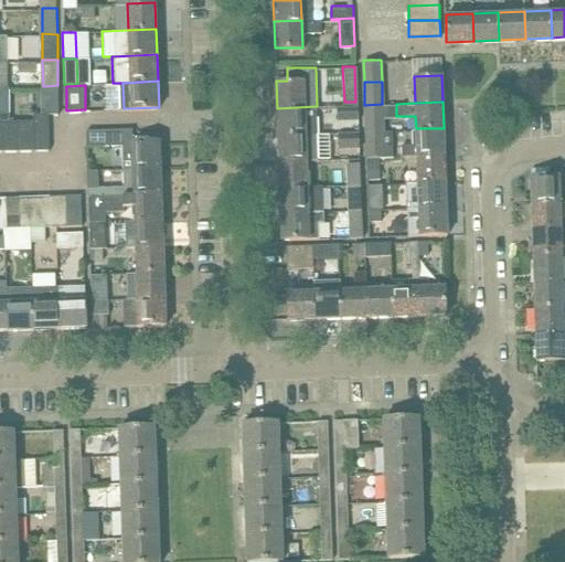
[(383,130),(382,104),(364,105),(365,130),(383,130)]
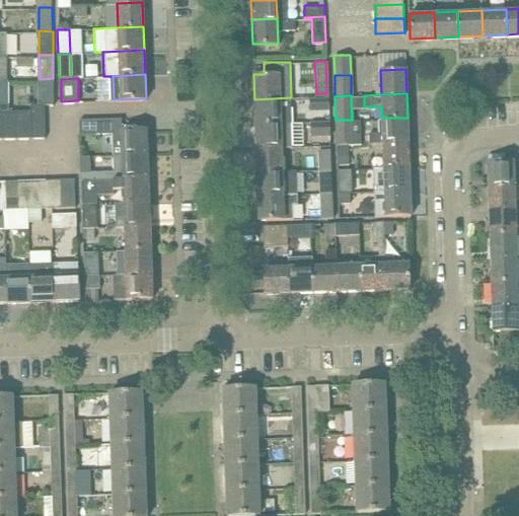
[(292,122),(291,97),(254,99),(255,123),(292,122)]
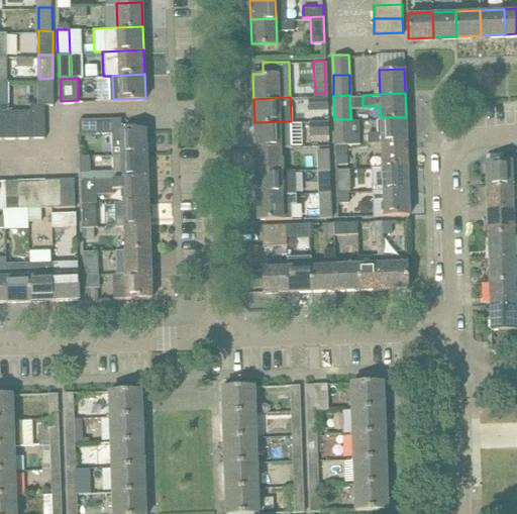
[(326,109),(326,101),(307,101),(307,110),(326,109)]
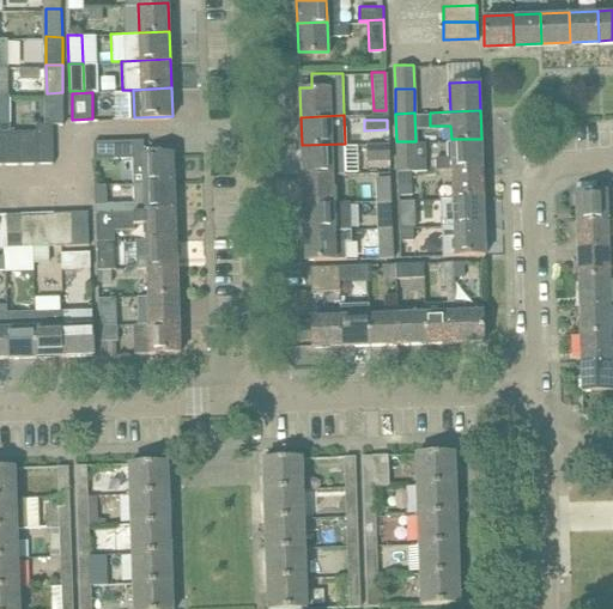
[(53,121),(47,121),(36,122),(35,122),(36,129),(36,162),(50,162),(53,162),(53,121)]
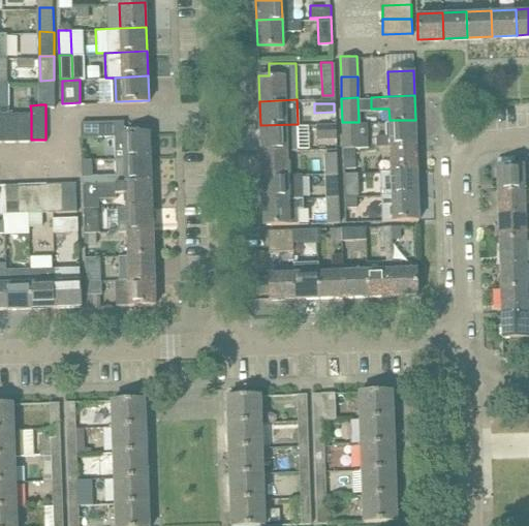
[(18,140),(17,112),(2,112),(3,140),(18,140)]
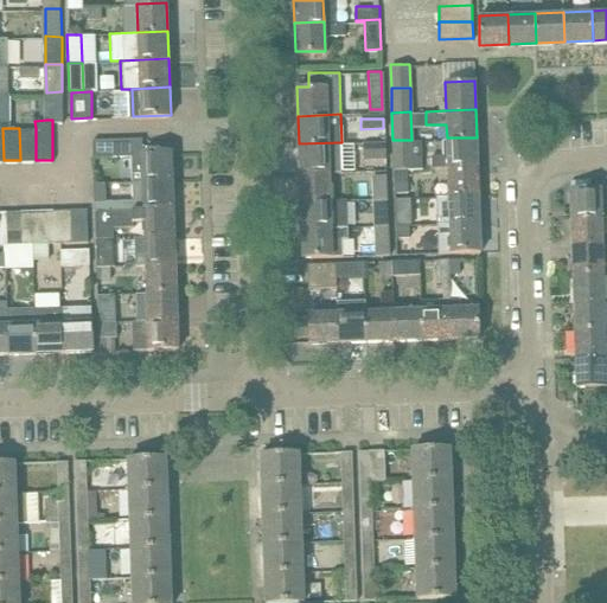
[(36,128),(19,128),(20,160),(36,160),(36,128)]
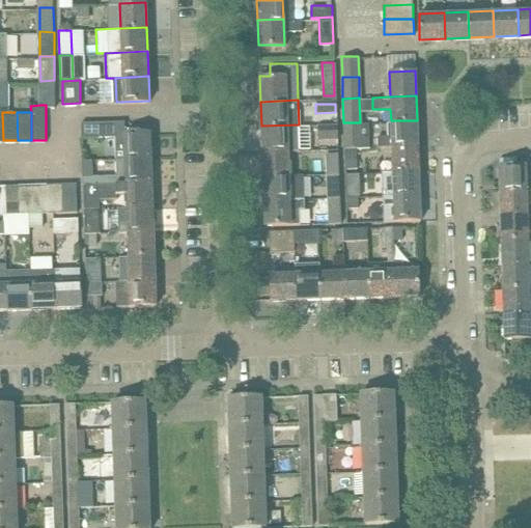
[(116,157),(150,156),(150,132),(124,132),(124,119),(80,121),(81,136),(115,135),(116,157)]
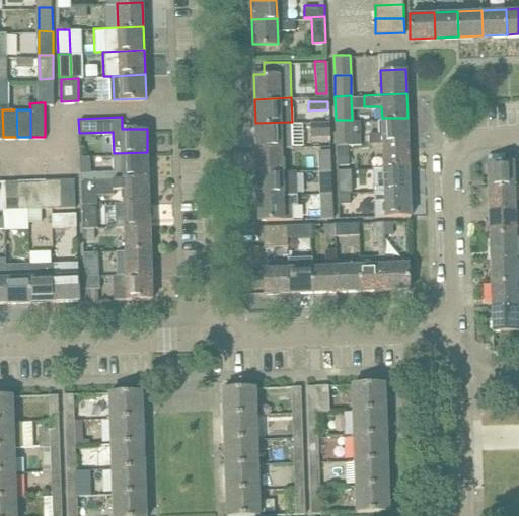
[(382,118),(382,130),(367,131),(367,142),(383,142),(409,141),(408,118),(382,118)]
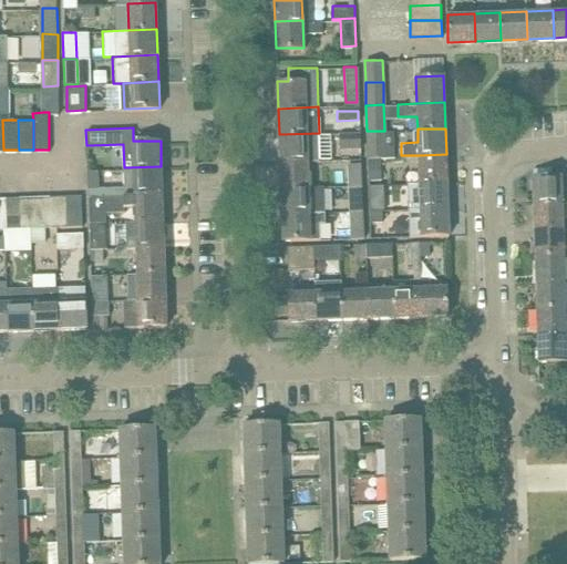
[(363,131),(343,132),(343,149),(364,147),(363,131)]
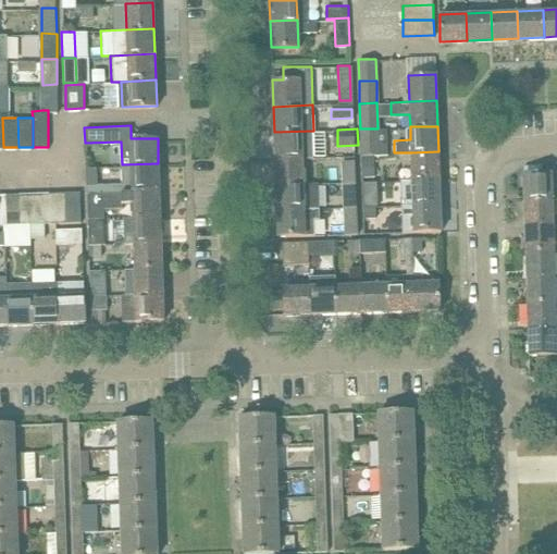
[(378,128),(360,128),(360,154),(379,154),(378,128)]
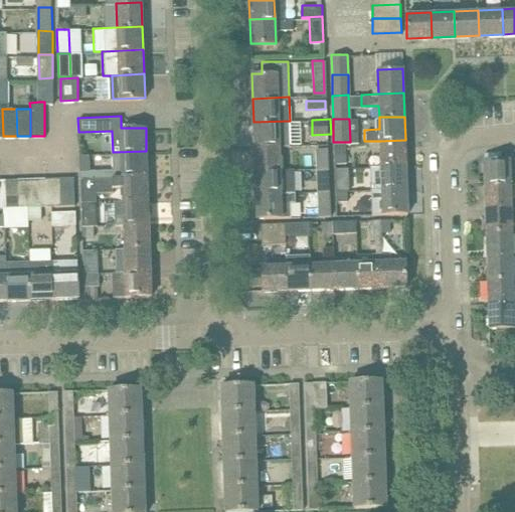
[(290,121),(253,122),(254,146),(280,145),(291,144),(290,121)]
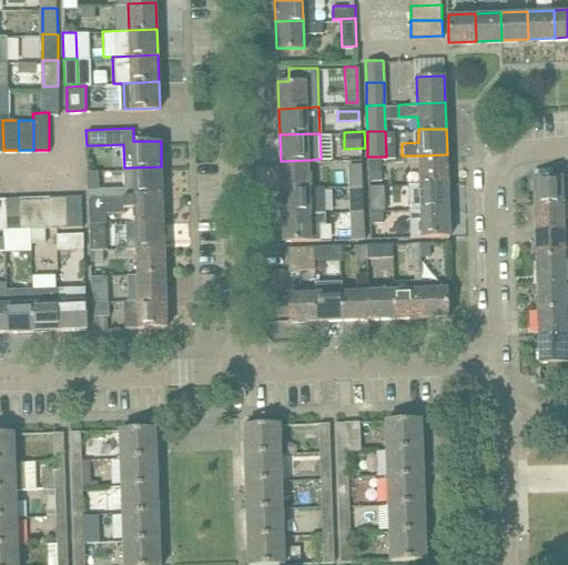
[(447,181),(447,154),(419,155),(419,181),(447,181)]
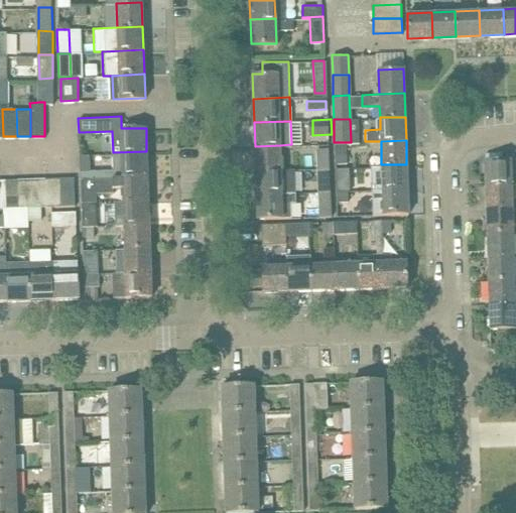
[(280,145),(255,146),(255,169),(280,168),(280,145)]
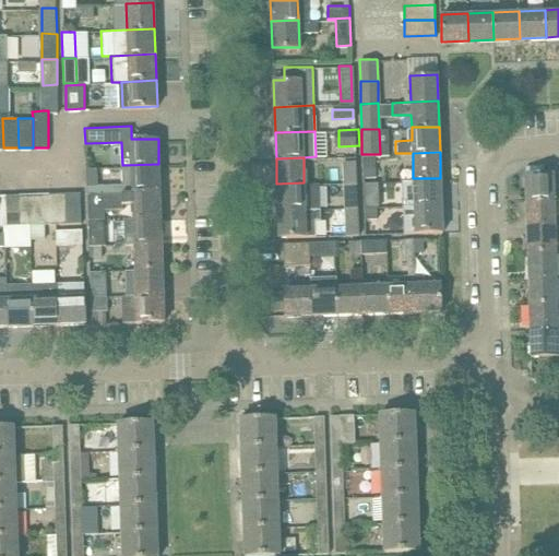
[(343,181),(357,180),(356,160),(342,161),(343,181)]
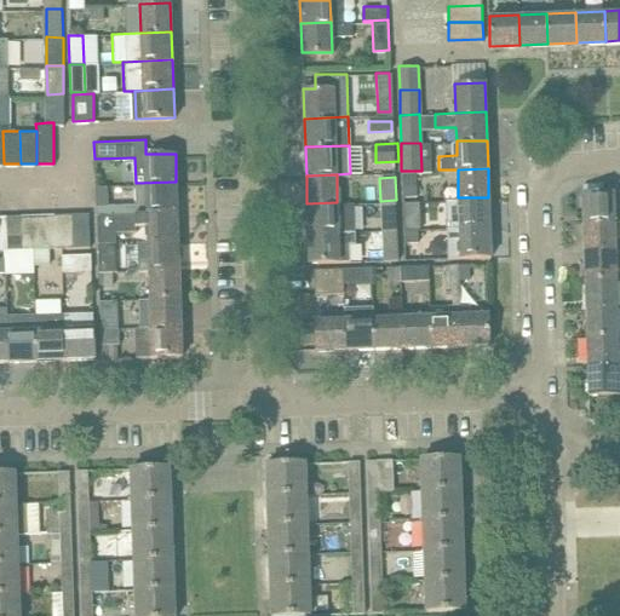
[(176,182),(136,183),(136,201),(92,202),(93,213),(98,213),(177,211),(176,182)]
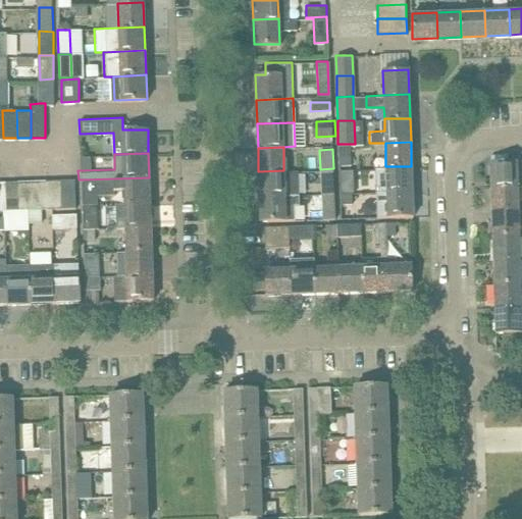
[(338,164),(351,163),(350,154),(338,154),(338,164)]
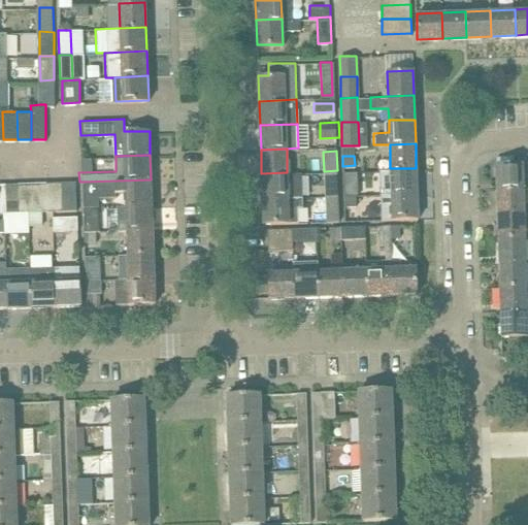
[(497,189),(523,188),(527,188),(527,163),(496,164),(497,189)]
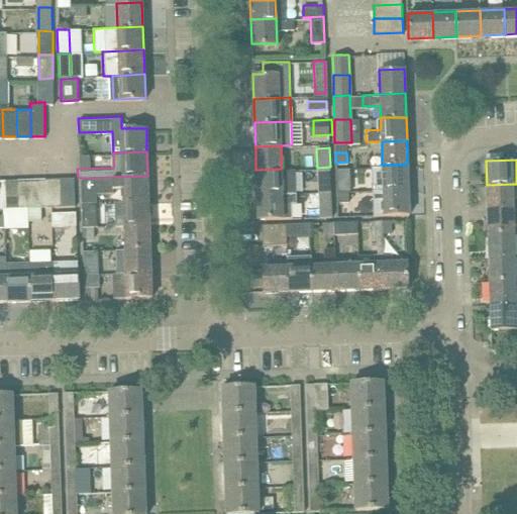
[(407,165),(382,165),(370,166),(370,190),(408,188),(407,165)]
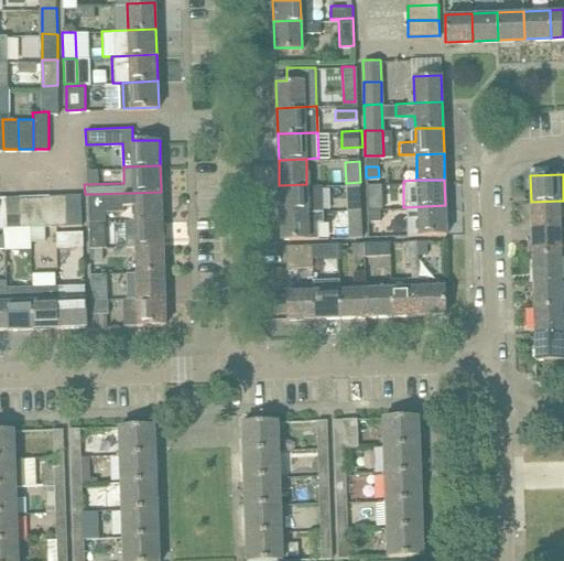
[(361,208),(360,182),(346,183),(347,209),(361,208)]
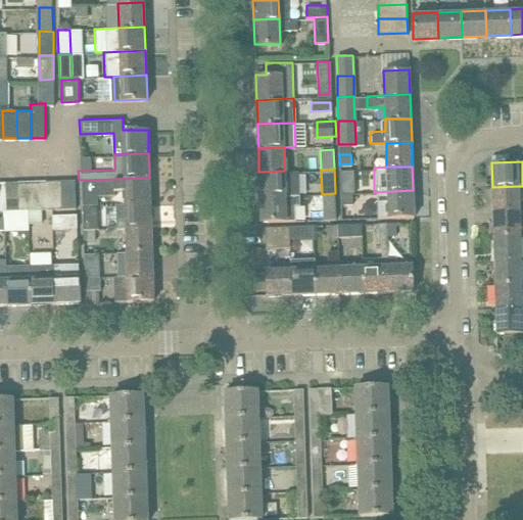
[(341,193),(350,192),(349,169),(340,169),(341,193)]
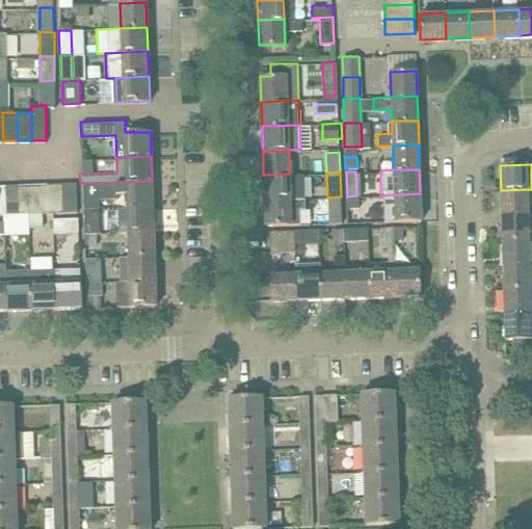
[(303,174),(289,174),(263,175),(264,200),(304,197),(303,174)]
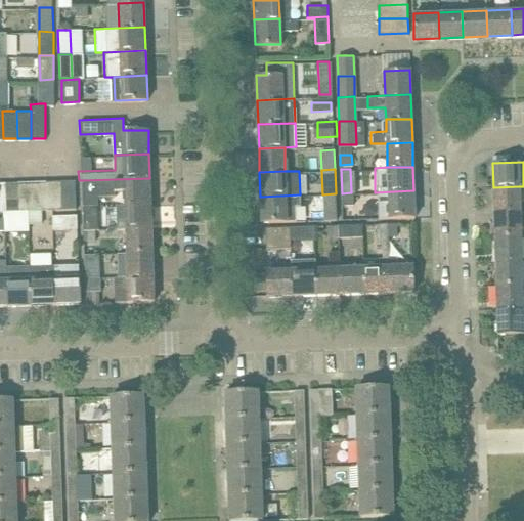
[(150,202),(149,178),(83,180),(84,205),(99,204),(98,197),(117,196),(117,189),(124,189),(125,203),(150,202)]
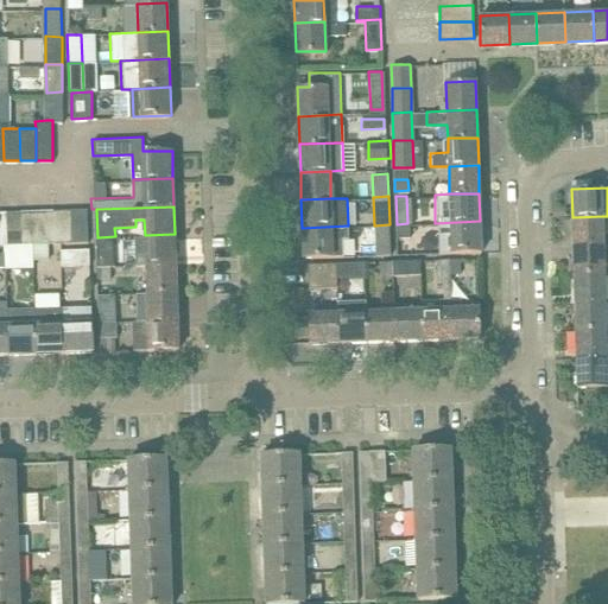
[(71,241),(70,208),(54,209),(55,242),(71,241)]
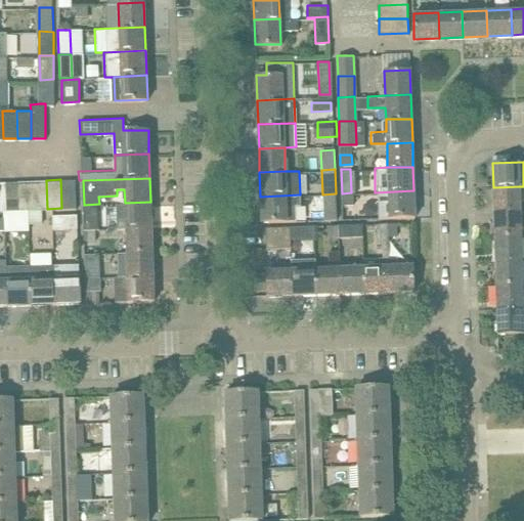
[(60,179),(61,208),(76,208),(75,179),(60,179)]
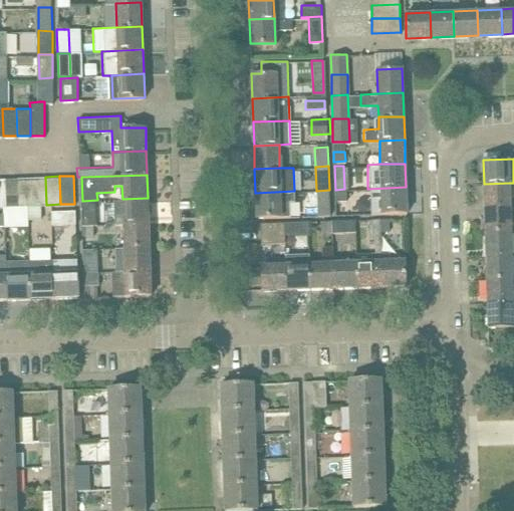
[(31,177),(18,178),(19,206),(27,206),(33,205),(31,177)]
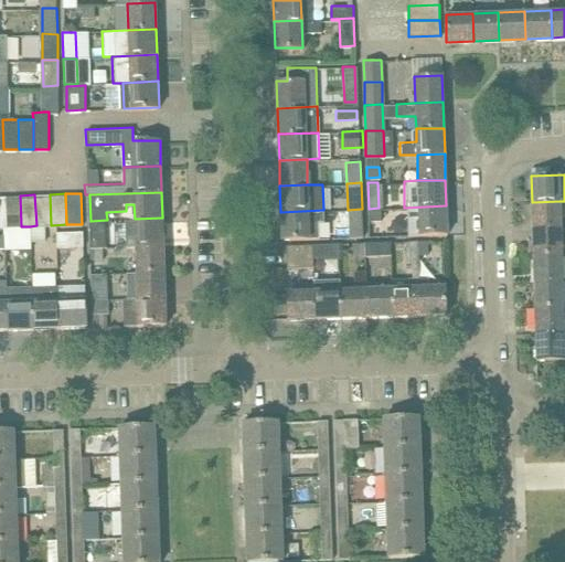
[(50,194),(34,194),(36,225),(45,225),(51,225),(50,194)]
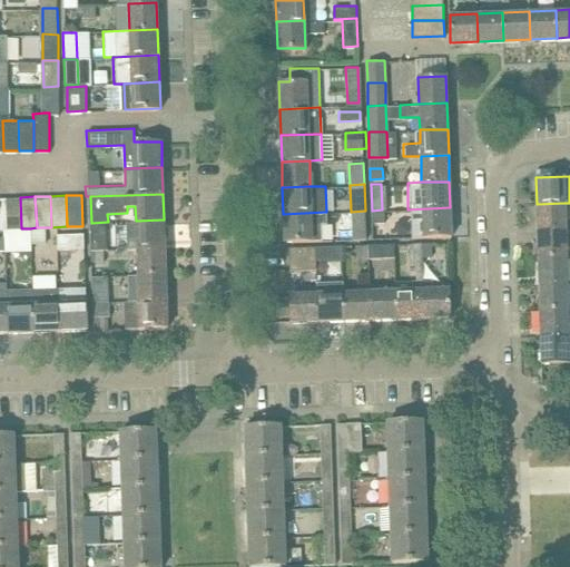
[(20,197),(5,197),(6,228),(21,228),(20,197)]
